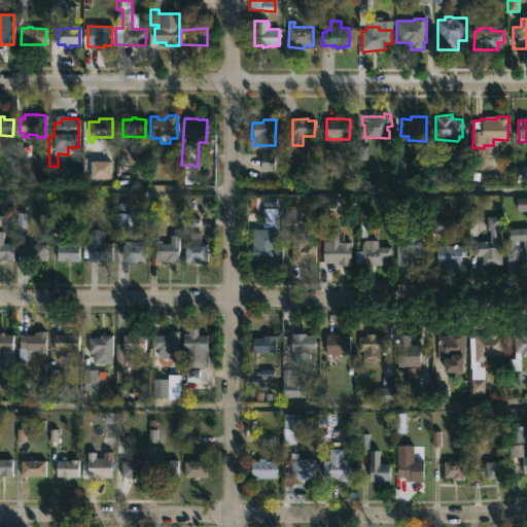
[(277,210),(262,210),(262,229),(277,229),(277,210)]
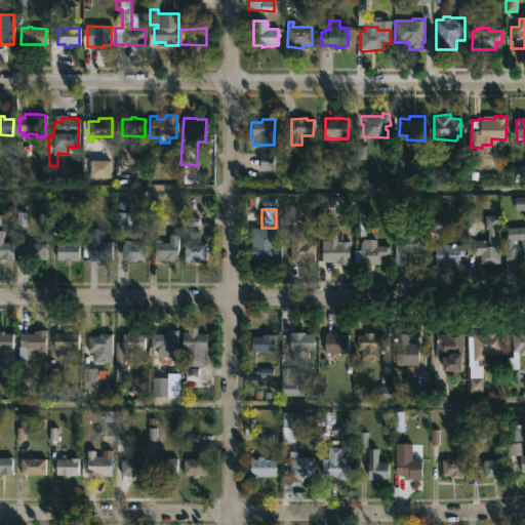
[(495,229),(495,237),(498,237),(499,264),(479,265),(479,255),(472,255),(471,240),(487,240),(487,230),(485,230),(485,216),(498,215),(498,229),(495,229)]
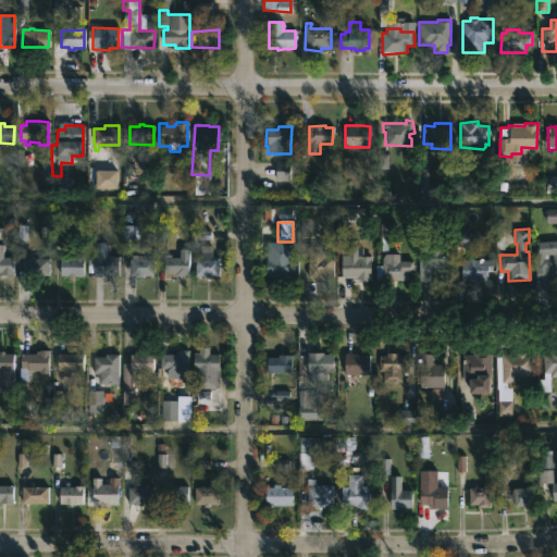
[(556,240),(556,277),(556,279),(555,264),(552,264),(552,255),(544,256),(544,259),(547,259),(548,275),(534,276),(533,252),(536,252),(535,242),(556,240)]
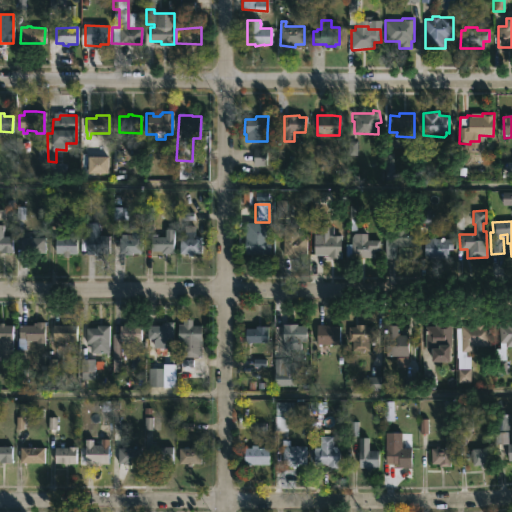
[(406,223),(406,229),(417,229),(417,255),(395,255),(395,258),(384,258),(384,238),(387,238),(387,229),(391,229),(391,222),(406,223)]
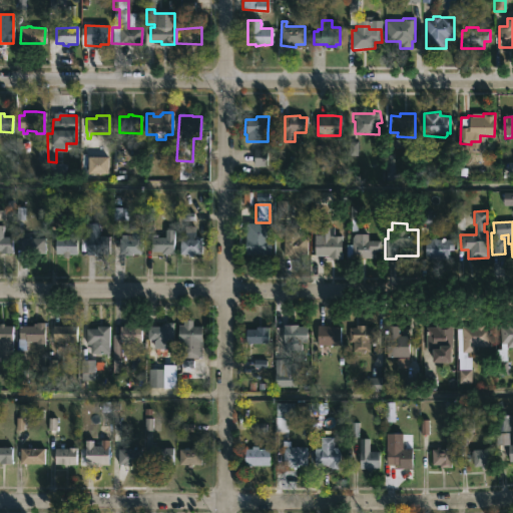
[(98,223),(98,236),(109,236),(109,255),(84,254),(85,223),(98,223)]
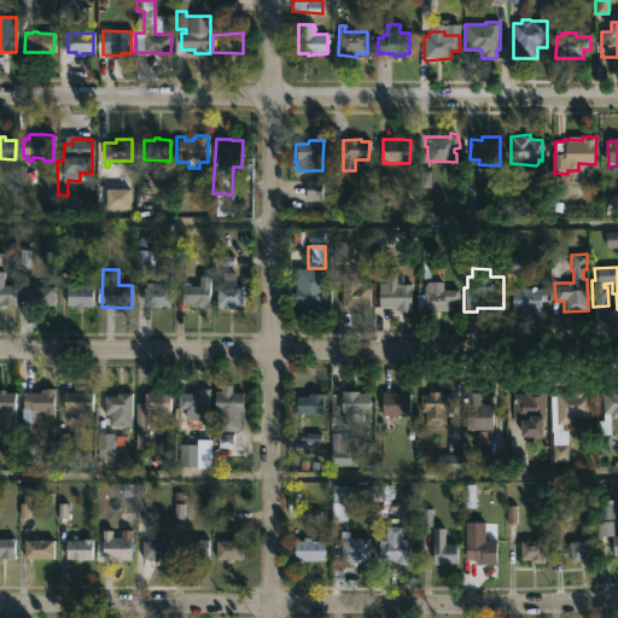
[(299,308),(295,308),(295,269),(326,269),(326,308),(299,308)]
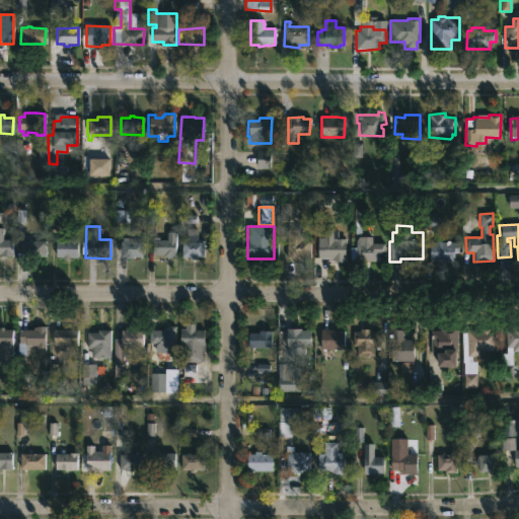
[(69,257),(69,261),(63,261),(63,257),(56,257),(56,241),(69,241),(70,228),(77,228),(77,257),(69,257)]
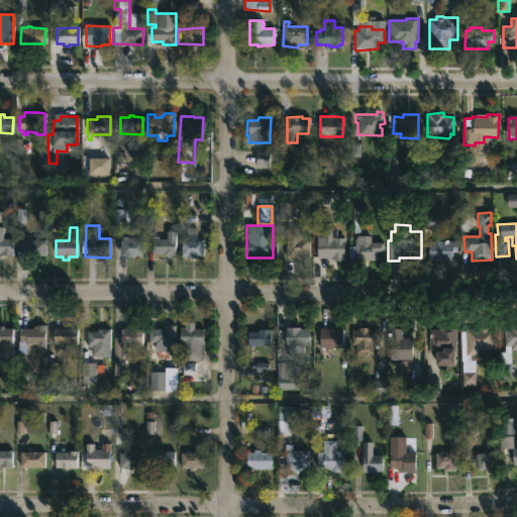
[(142,230),(142,256),(117,256),(118,247),(119,247),(120,240),(121,240),(122,236),(131,236),(130,231),(131,231),(131,229),(142,230)]
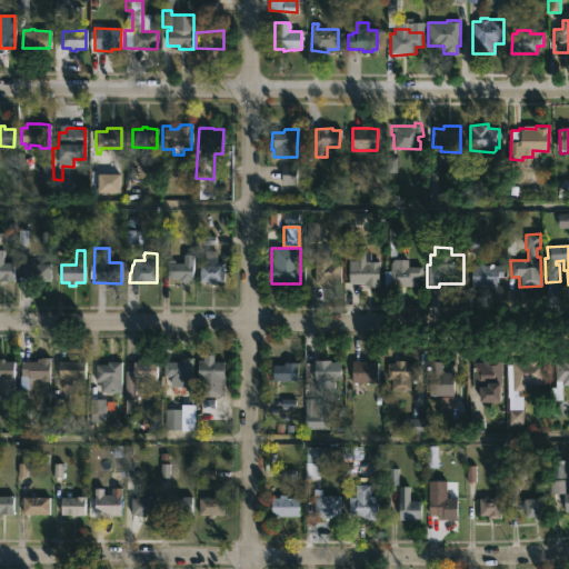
[(331,252),(330,262),(340,262),(340,282),(331,282),(330,286),(313,285),(315,252),(331,252)]
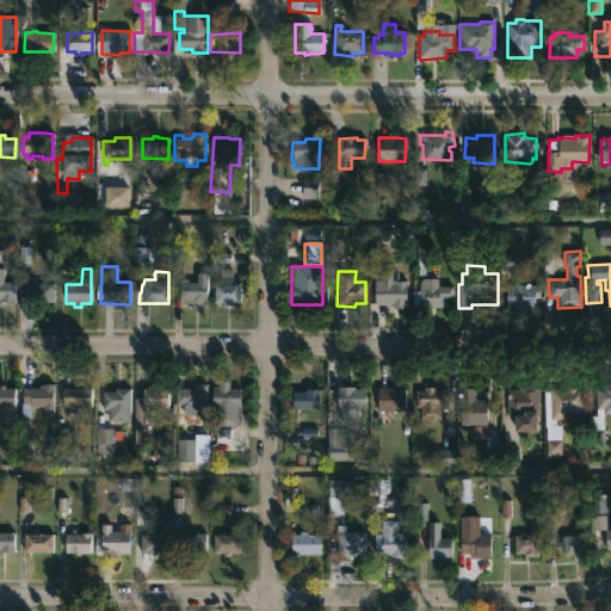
[(207,273),(207,303),(191,303),(191,301),(179,301),(180,279),(186,279),(186,283),(196,283),(196,273),(207,273)]
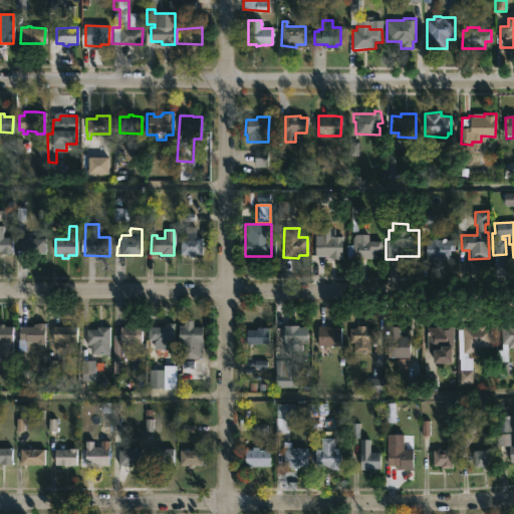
[(0,231),(1,231),(1,237),(12,237),(11,254),(0,254),(0,231)]
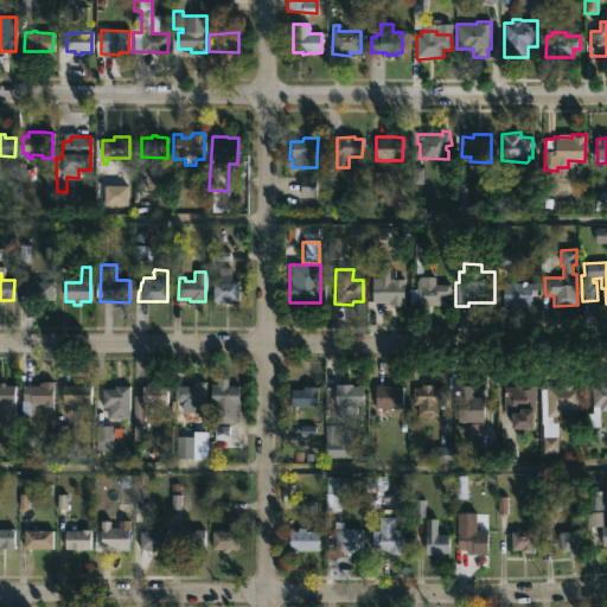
[(230,273),(230,281),(238,281),(238,301),(228,301),(228,304),(222,304),(222,301),(212,301),(212,282),(218,282),(218,279),(222,279),(222,273),(230,273)]
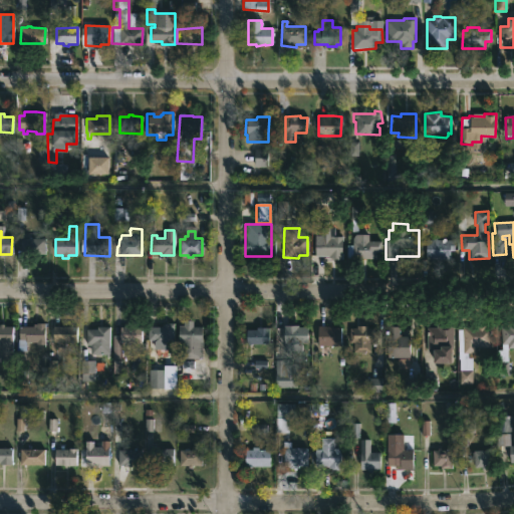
[(368,235),(367,241),(380,241),(380,252),(374,252),(374,259),(351,258),(351,256),(346,256),(346,245),(351,245),(351,235),(368,235)]
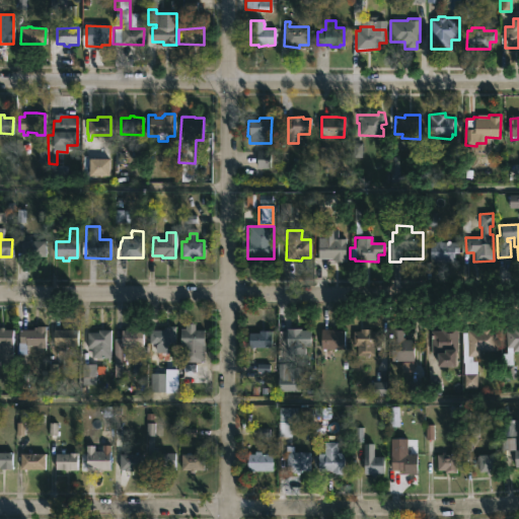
[(345,239),(345,261),(318,258),(318,244),(321,244),(321,241),(345,239)]
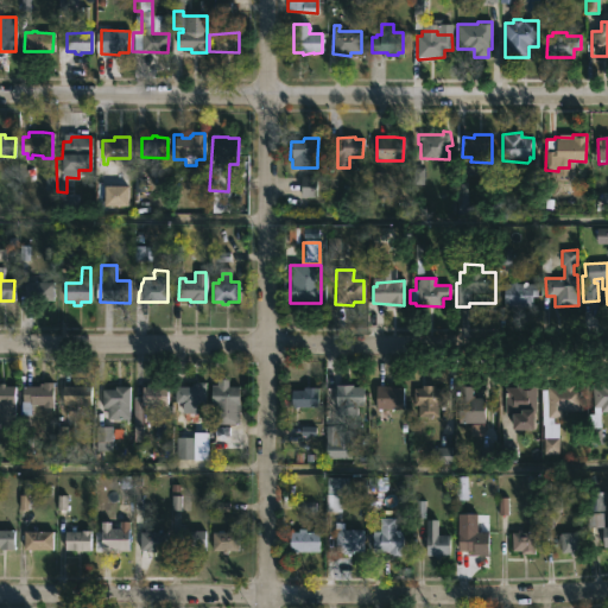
[(25,302),(24,302),(24,283),(52,283),(52,302),(25,302)]
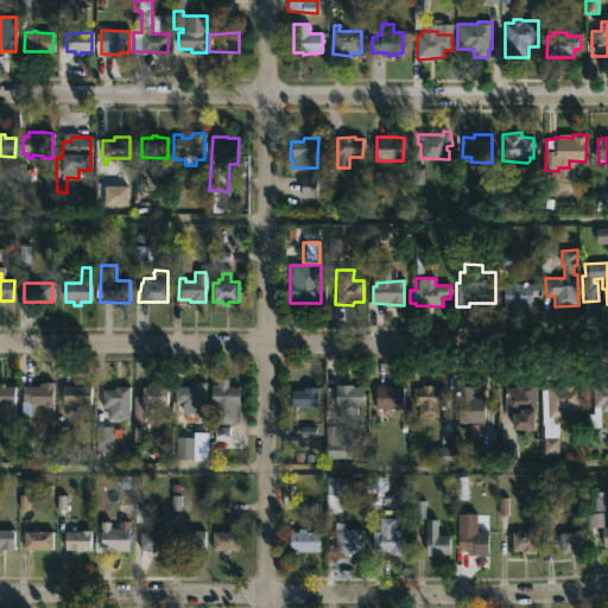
[(537,285),(537,297),(532,297),(532,308),(502,306),(504,284),(537,285)]
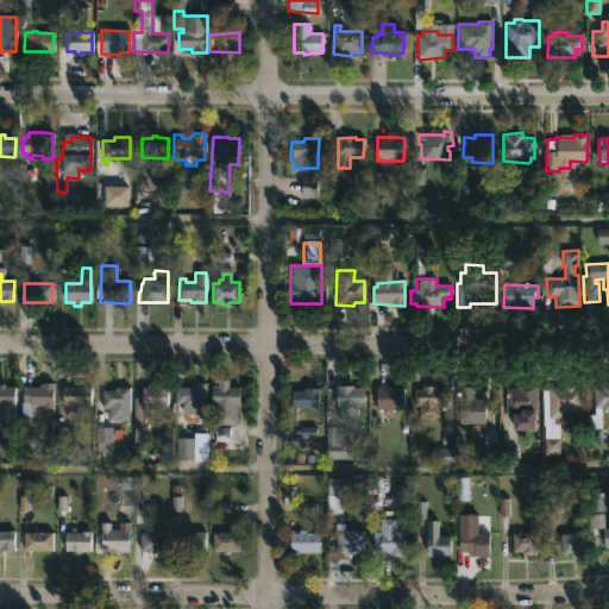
[(608,381),(608,413),(602,414),(601,407),(594,407),(592,388),(598,388),(598,382),(608,381)]
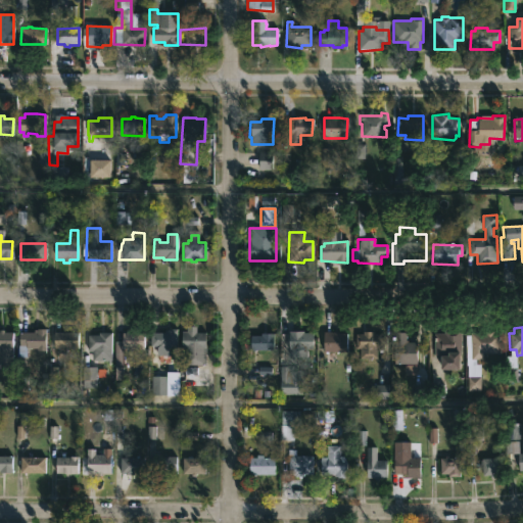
[(452,357),(452,360),(439,360),(439,357),(434,357),(434,334),(443,334),(444,328),(460,328),(460,357),(452,357)]
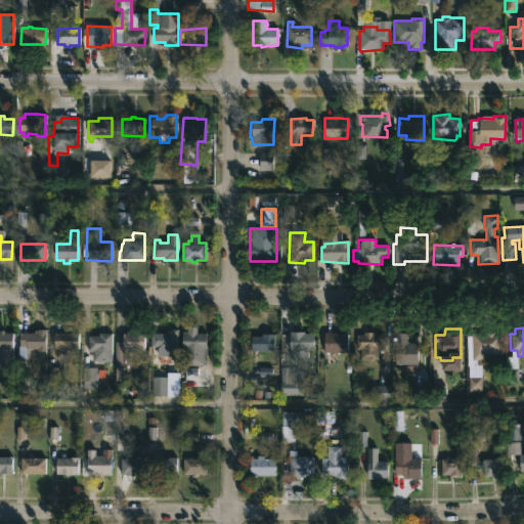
[(45,330),(45,351),(36,351),(36,349),(26,349),(26,358),(17,358),(17,337),(18,337),(18,334),(33,334),(33,331),(45,330)]
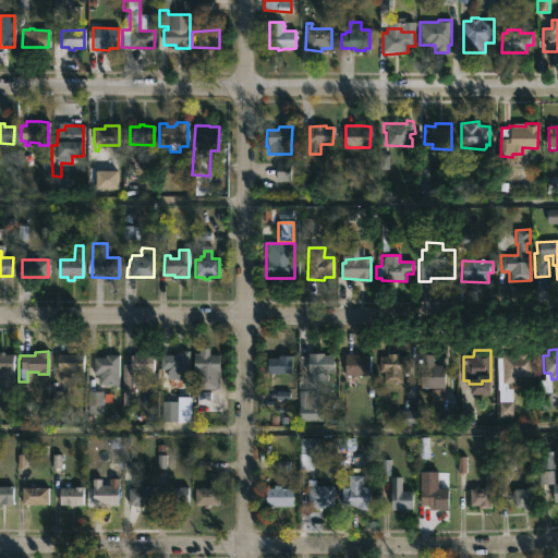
[(189,351),(187,374),(180,374),(180,379),(168,379),(168,370),(159,370),(160,355),(176,355),(176,352),(179,352),(179,351),(189,351)]
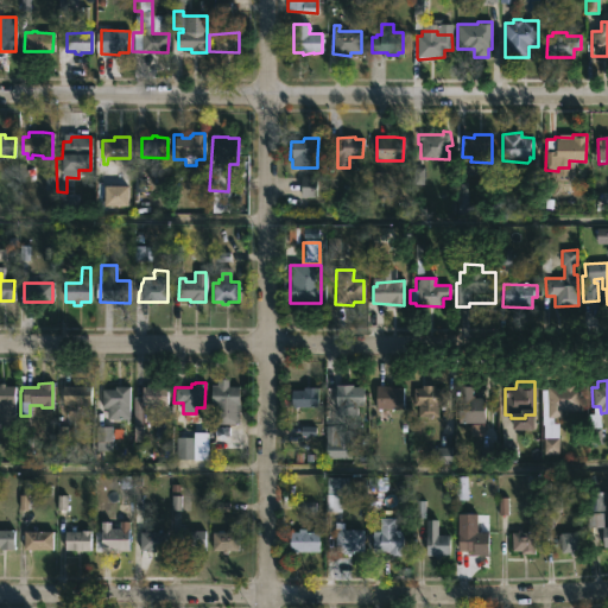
[(0,385),(4,385),(4,387),(14,387),(13,430),(0,430),(0,385)]
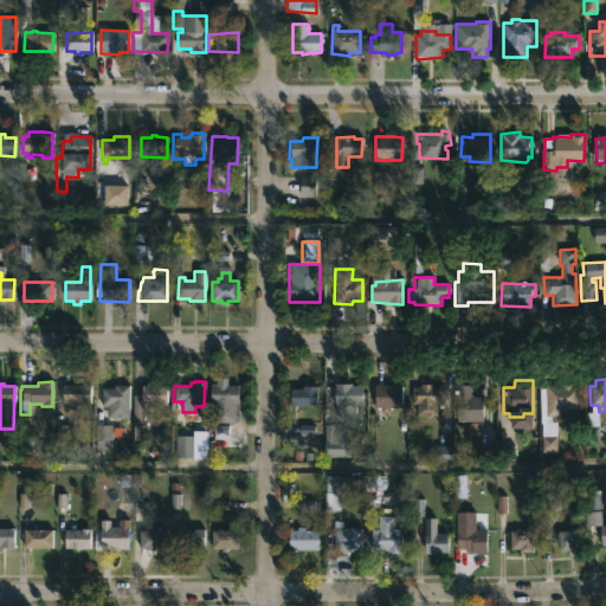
[(156,384),(156,386),(166,386),(166,405),(152,405),(152,408),(146,408),(146,405),(141,405),(141,386),(150,386),(150,384),(156,384)]
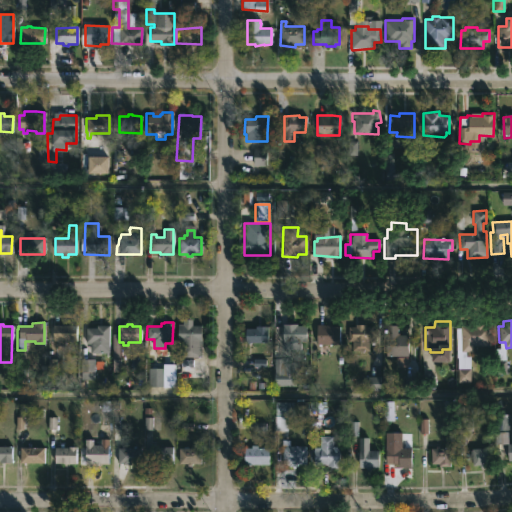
[(192,324),(192,326),(201,326),(201,341),(202,341),(201,357),(177,357),(178,324),(192,324)]
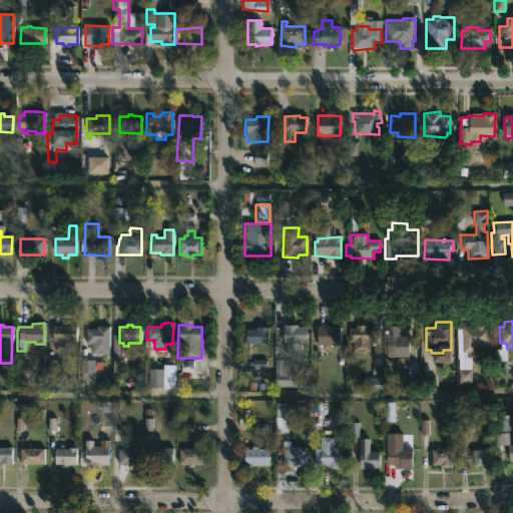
[(260,326),(260,328),(268,328),(268,344),(245,344),(245,330),(255,330),(257,326),(260,326)]
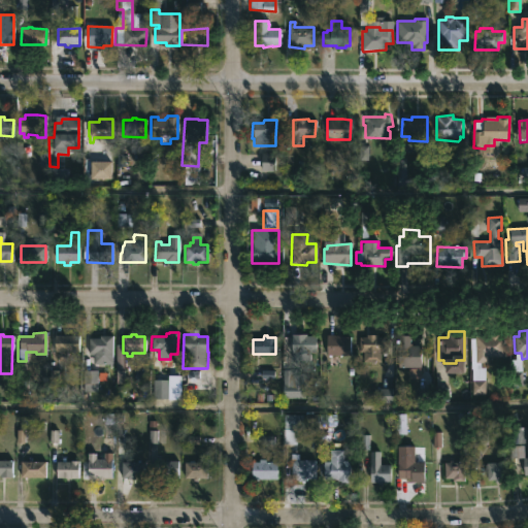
[(305,335),(305,336),(315,336),(315,353),(309,353),(309,361),(293,362),(293,353),(292,353),(292,335),(305,335)]
